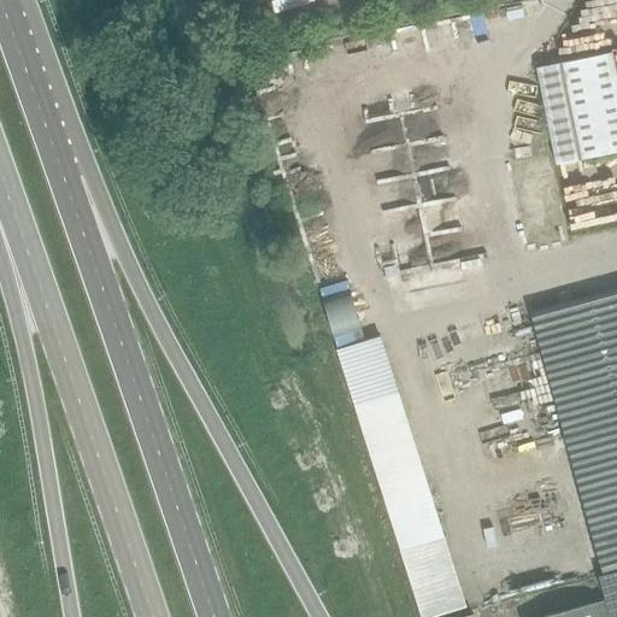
[(556,165),(616,152),(616,81),(611,53),(560,64),(536,69),(556,165)]
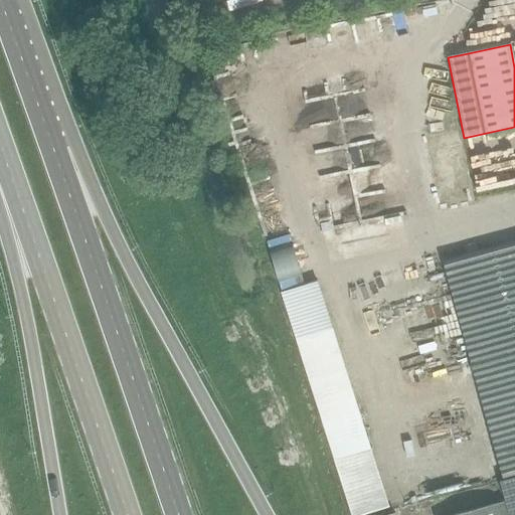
[(514,241),(445,262),(504,477),(514,473),(514,241)]
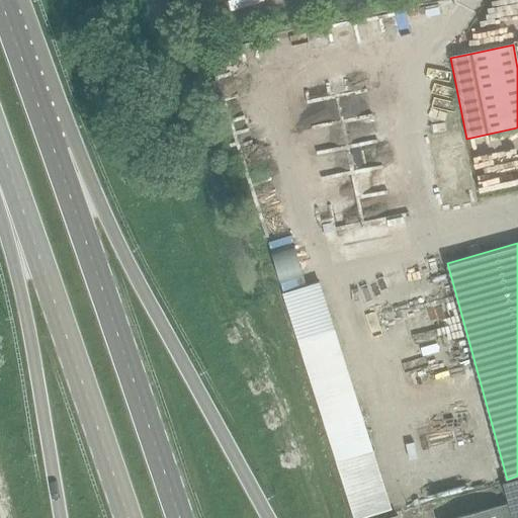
[(322,286),(283,298),(352,517),(366,517),(393,510),(322,286)]
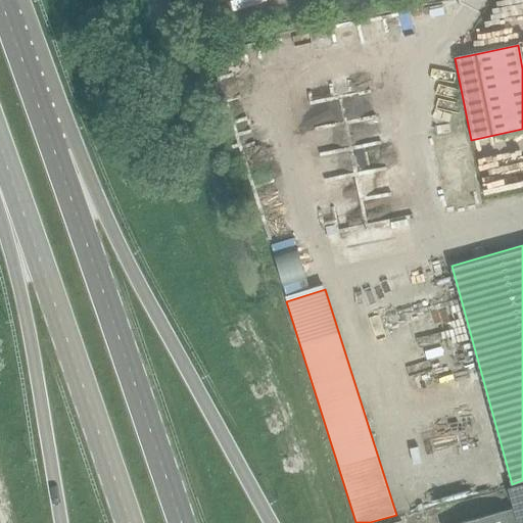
[(522,484),(508,489),(512,505),(522,502),(522,484)]
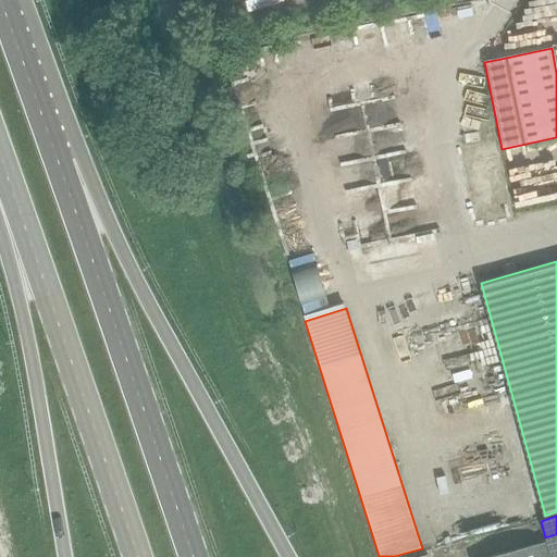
[(556,534),(545,537),(549,555),(556,552),(556,534)]
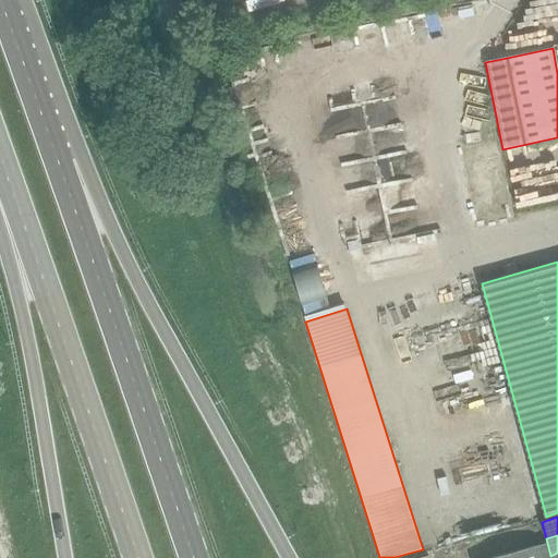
[(549,557),(546,543),(489,557),(549,557)]
